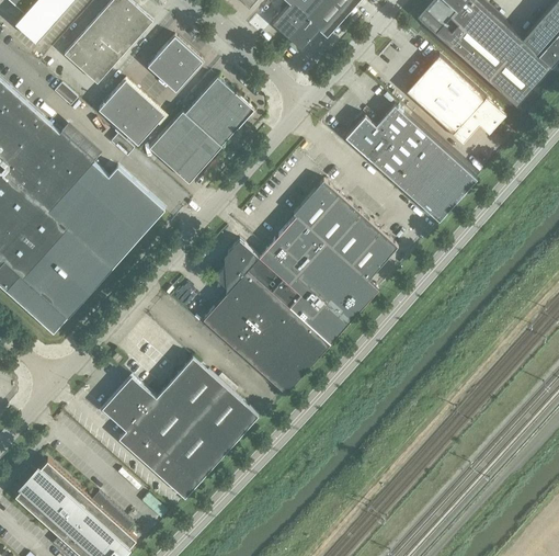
[(73,0),(3,0),(22,15),(13,25),(35,44),(73,0)]
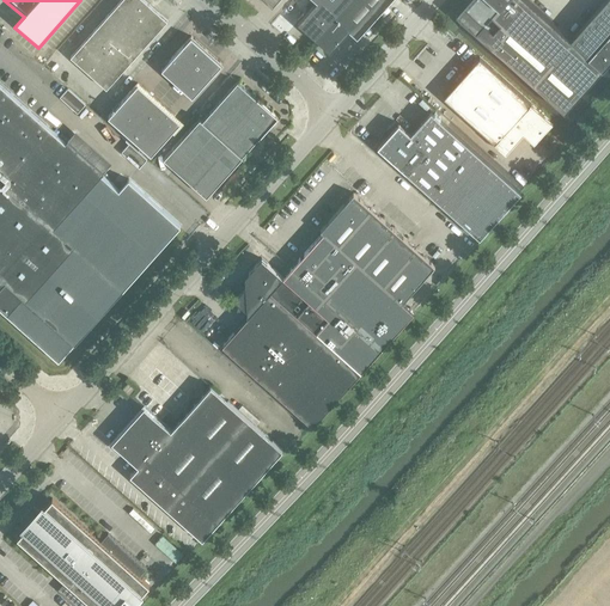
[(147,8),(136,0),(122,0),(117,7),(135,23),(147,8)]
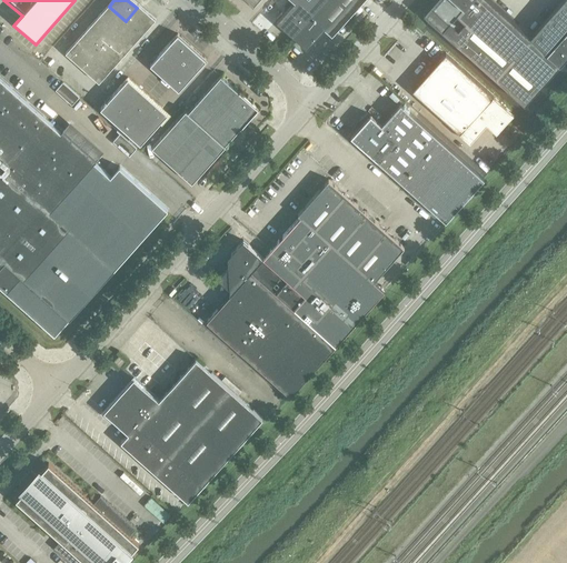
[(239,0),(251,10),(259,0),(239,0)]
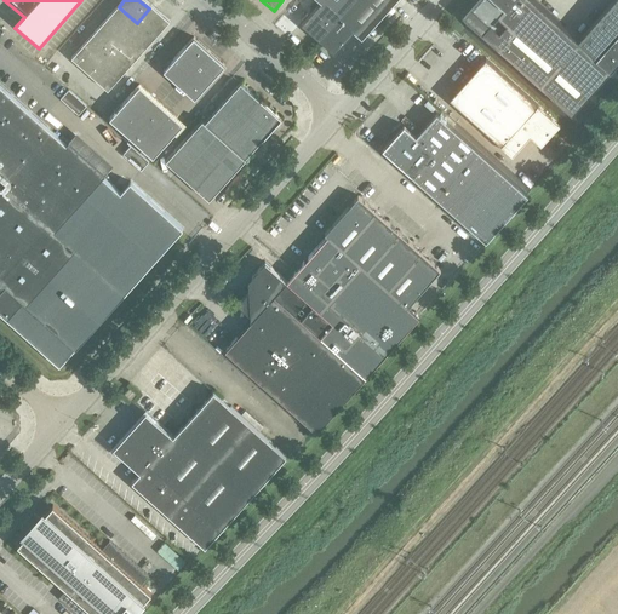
[(312,0),(319,7),(299,28),(318,45),(358,0),(312,0)]
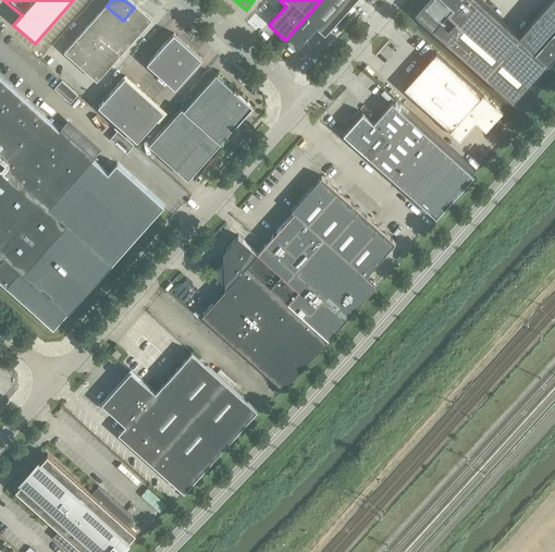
[(321,0),(285,40),(298,51),(316,33),(323,39),(357,0),(321,0)]
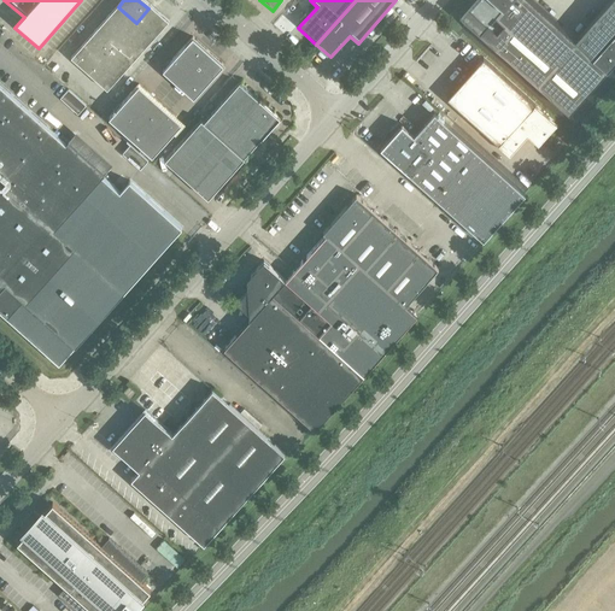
[(560,33),(525,1),(523,0),(476,0),(458,21),(466,27),(567,117),(614,62),(614,0),(610,0),(598,13),(614,29),(614,33),(607,43),(599,52),(591,60),(569,41),(560,33)]
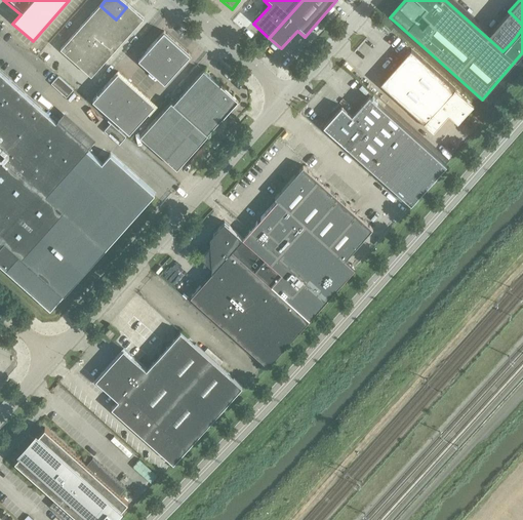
[(116,20),(101,6),(90,17),(106,31),(116,20)]
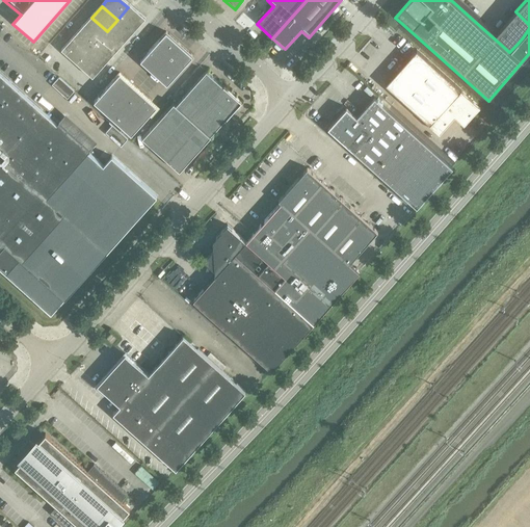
[(143,22),(128,7),(117,20),(133,33),(143,22)]
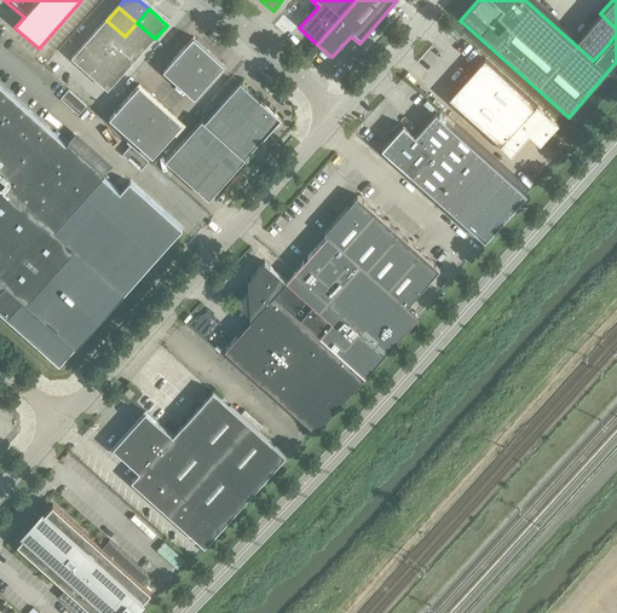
[(125,36),(107,21),(94,34),(113,51),(125,36)]
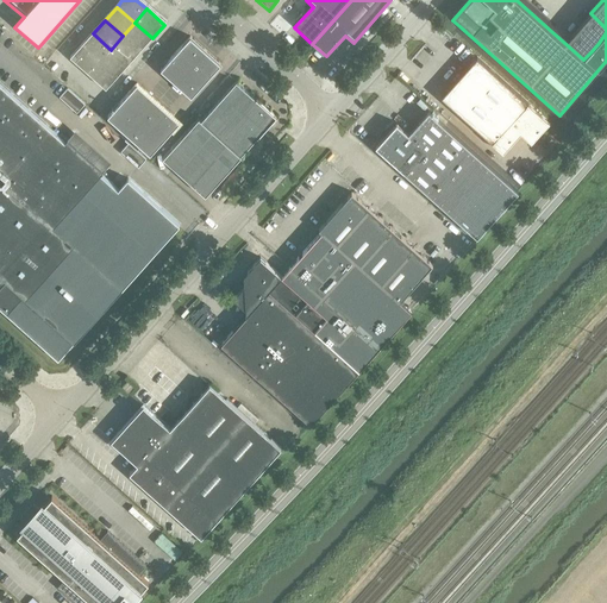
[(152,38),(135,23),(123,36),(141,52),(152,38)]
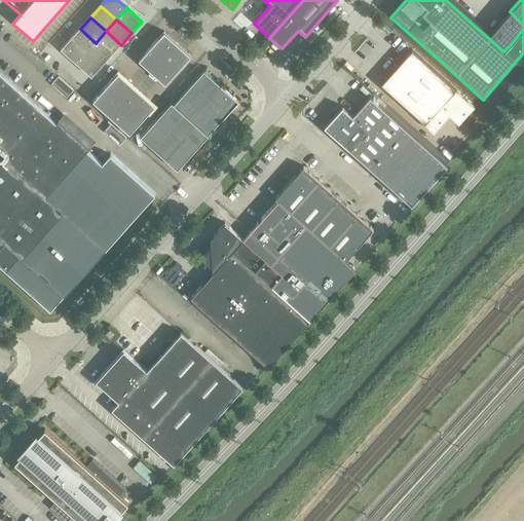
[(96,43),(80,29),(70,41),(85,54),(96,43)]
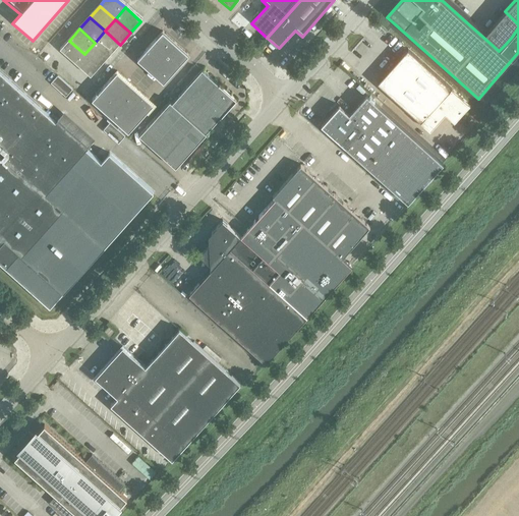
[(120,45),(105,31),(95,43),(110,56),(120,45)]
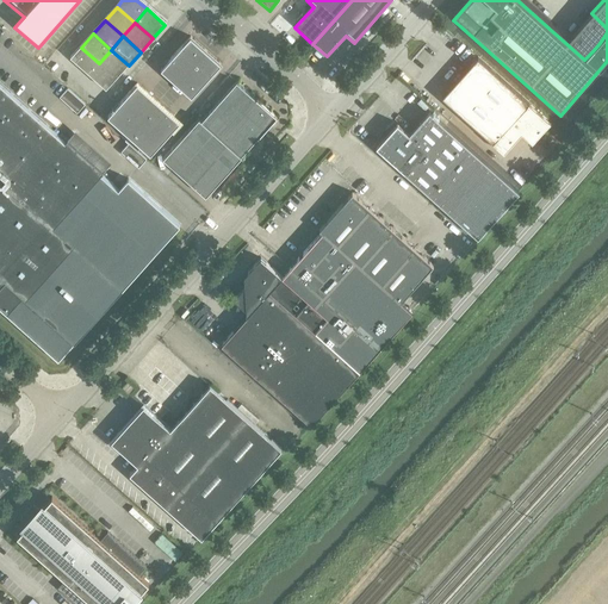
[(219,68),(188,41),(159,74),(190,101),(219,68)]
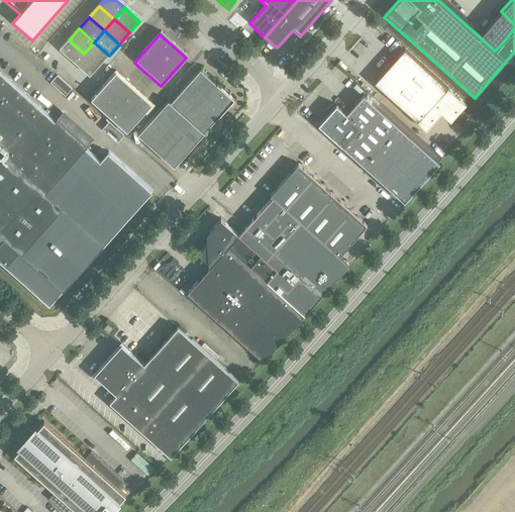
[(84,54),(69,40),(58,52),(73,66),(84,54)]
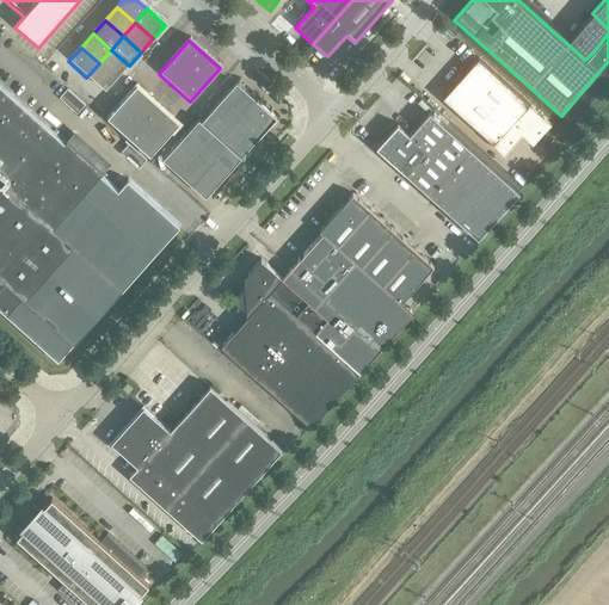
[(129,66),(111,50),(99,63),(117,79),(129,66)]
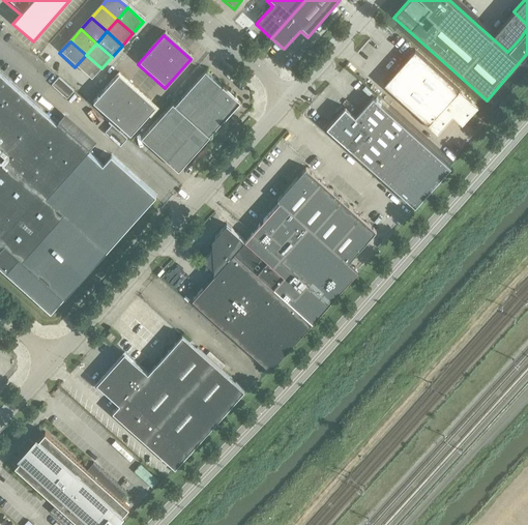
[(474,108),(413,54),(382,88),(434,135),(449,117),(459,125),(474,108)]
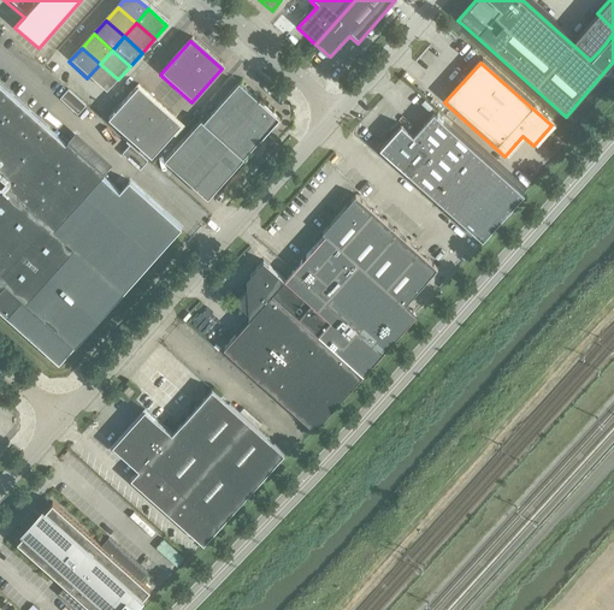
[(118,80),(100,64),(87,78),(105,94),(118,80)]
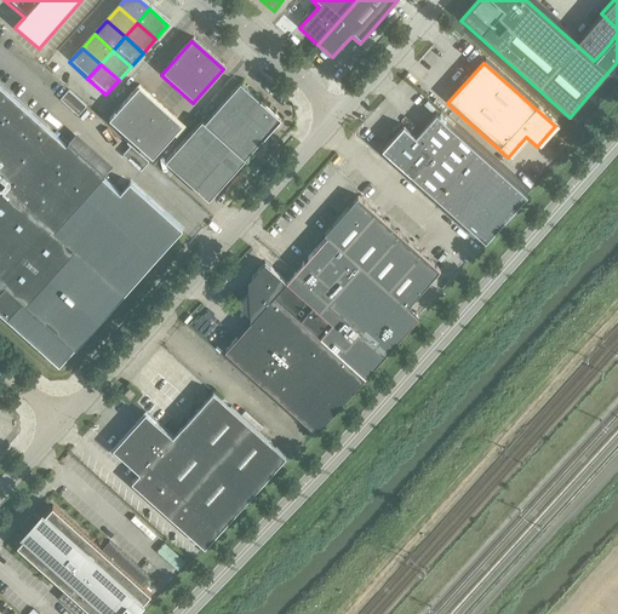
[(200,125),(164,165),(207,204),(244,164),(244,162),(261,144),(280,124),(272,116),(273,114),(268,110),(267,112),(259,104),(258,105),(239,87),(204,127),(200,125)]
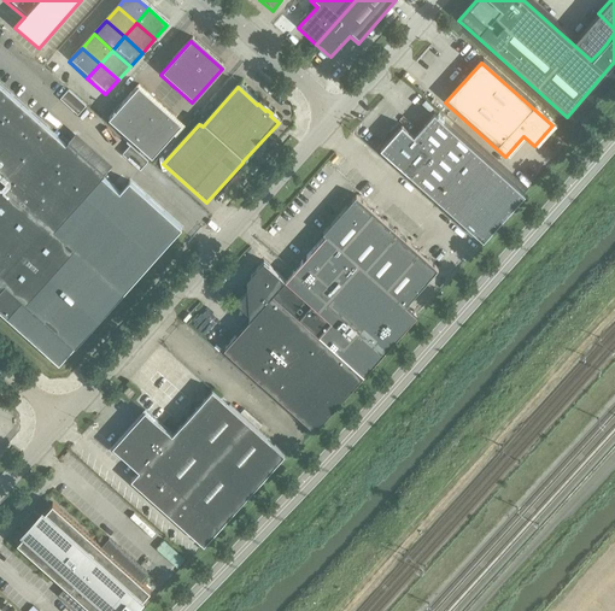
[(180,128),(136,89),(107,122),(151,160),(180,128)]
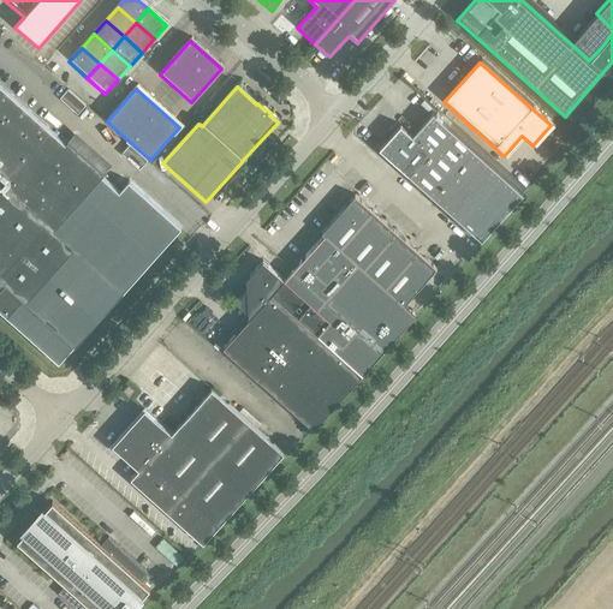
[(0,317),(57,368),(179,231),(129,185),(118,196),(100,180),(102,178),(66,145),(64,148),(0,90),(0,317)]
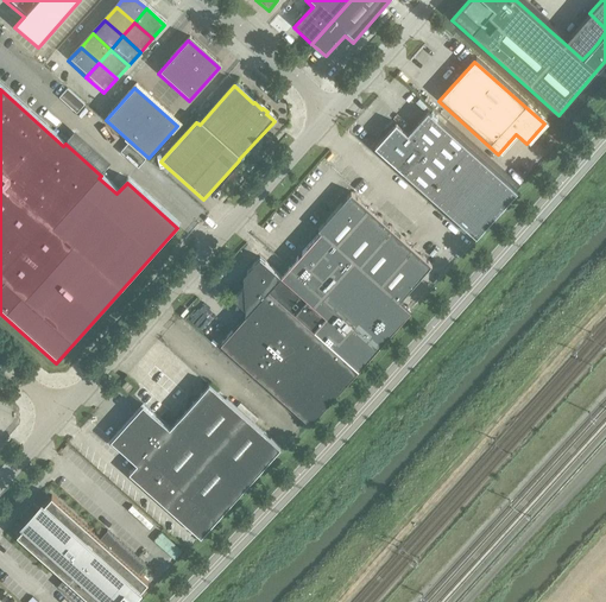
[(75,118),(83,108),(65,93),(57,101),(75,118)]
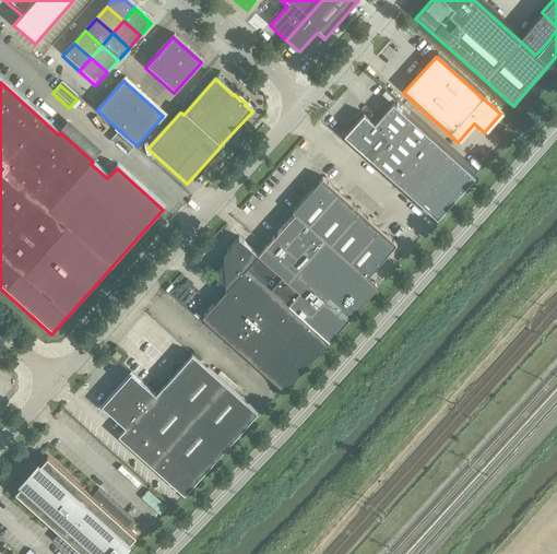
[(391,106),(372,127),(362,117),(354,127),(355,127),(352,131),(351,130),(343,139),(368,162),(369,162),(436,222),(474,180),(391,106)]
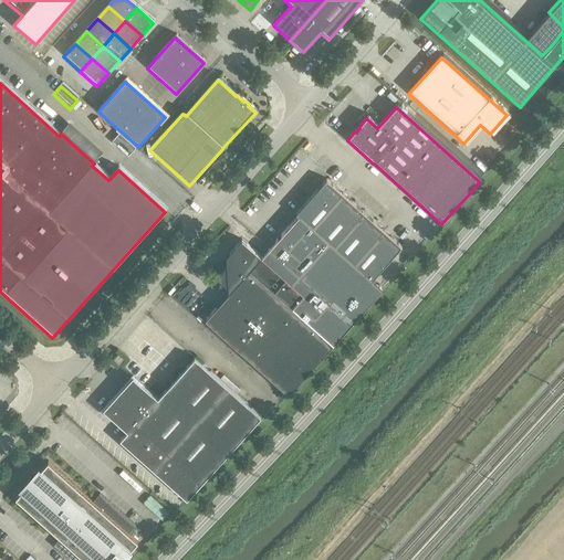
[(111,145),(126,160),(134,151),(117,137),(111,145)]
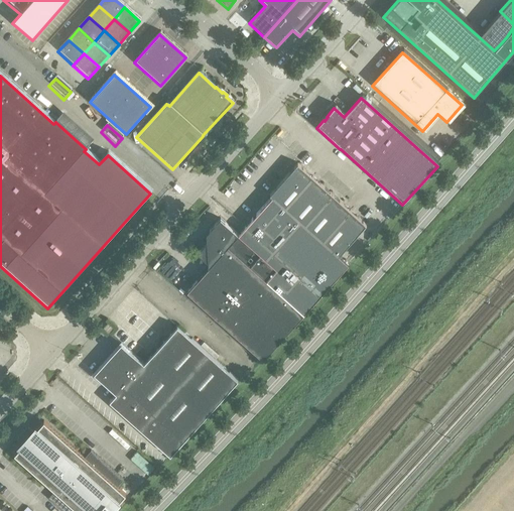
[(271,200),(237,238),(275,272),(264,284),(301,317),(374,236),(296,166),(268,198),(271,200)]
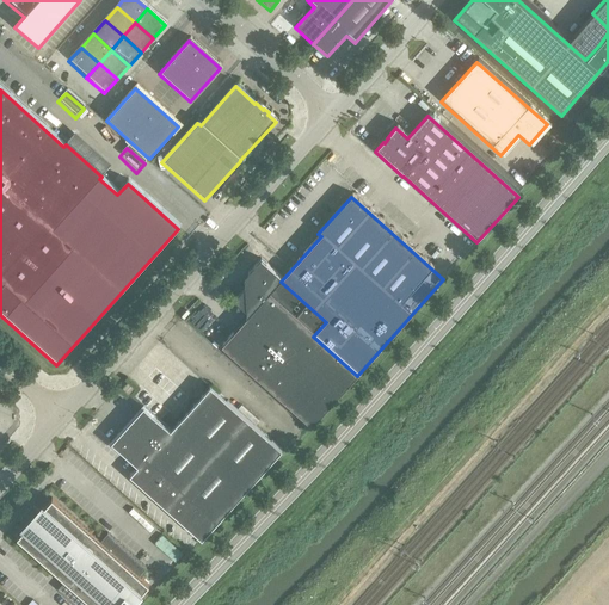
[(245,322),(221,349),(309,428),(357,376),(313,337),(326,322),(281,282),(259,263),(243,282),(244,291),(232,304),(245,315),(245,322)]
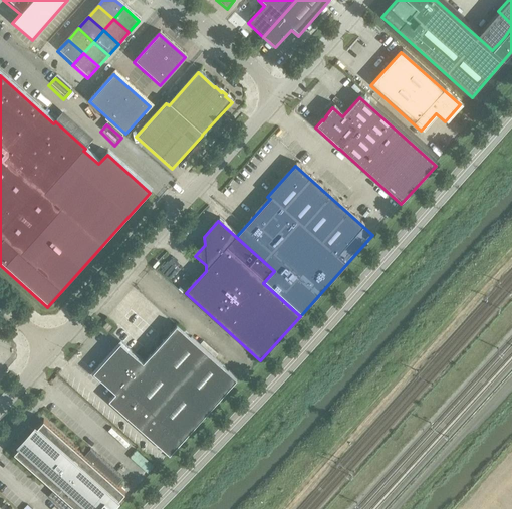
[(101,330),(106,335),(111,330),(105,325),(101,330)]
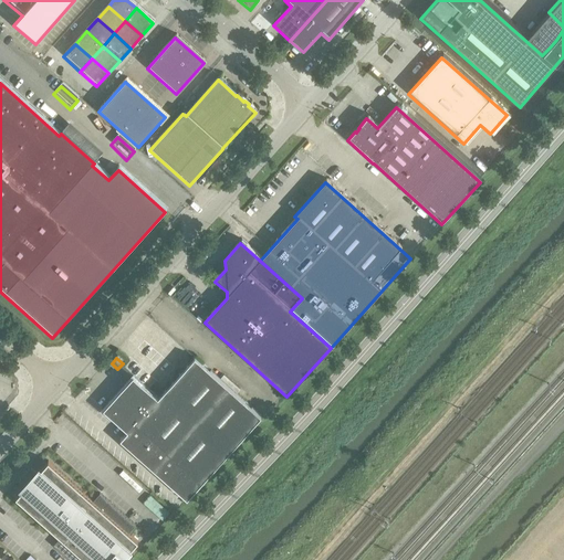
[(156,402),(132,380),(117,397),(116,395),(115,397),(116,398),(110,404),(108,404),(101,413),(125,435),(118,444),(185,504),(220,464),(259,421),(192,361),(156,402)]
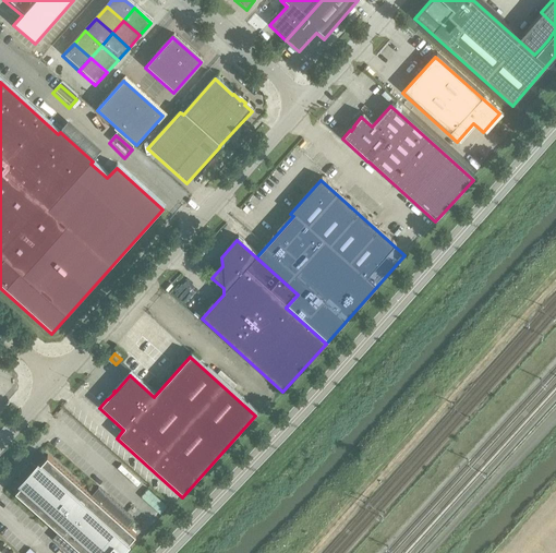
[(34,472),(13,495),(58,535),(51,542),(62,552),(121,552),(134,539),(125,530),(132,523),(96,491),(89,499),(46,459),(34,472)]
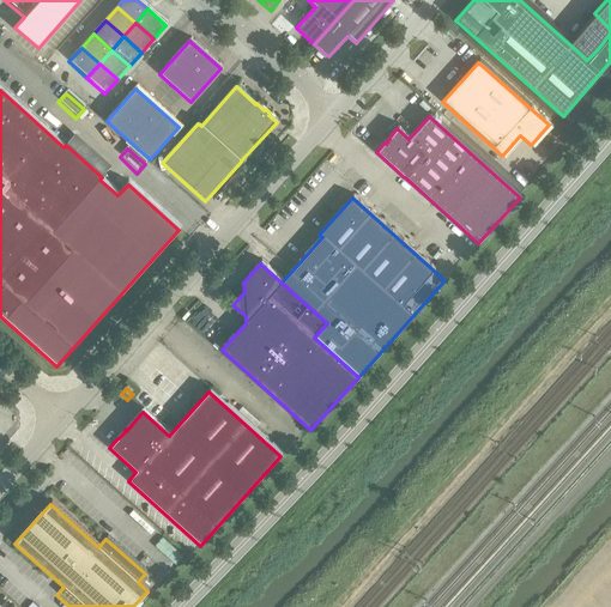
[(175,566),(182,559),(162,540),(155,547),(175,566)]
